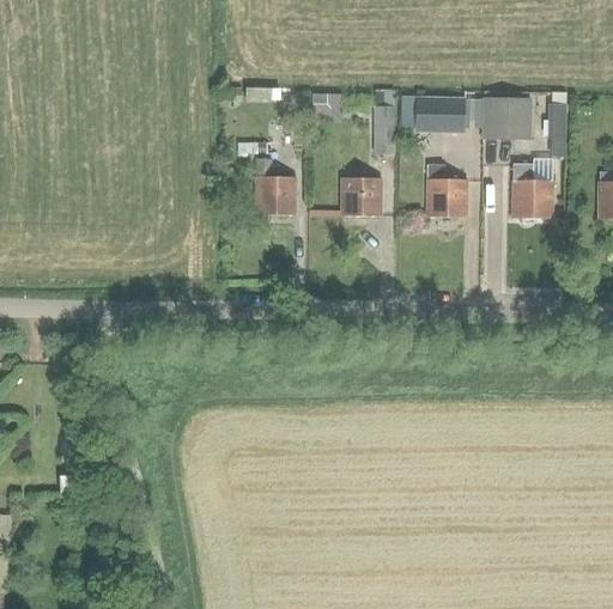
[(241,99),(241,85),(224,85),(224,99),(241,99)]
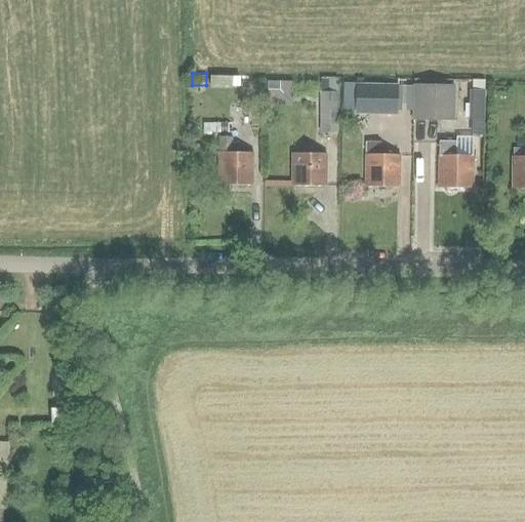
[(268,77),(268,86),(280,86),(280,77),(268,77)]
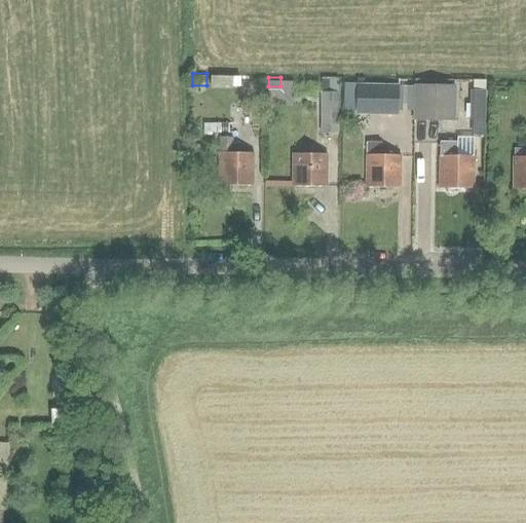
[(237,78),(210,78),(209,88),(237,88),(237,78)]
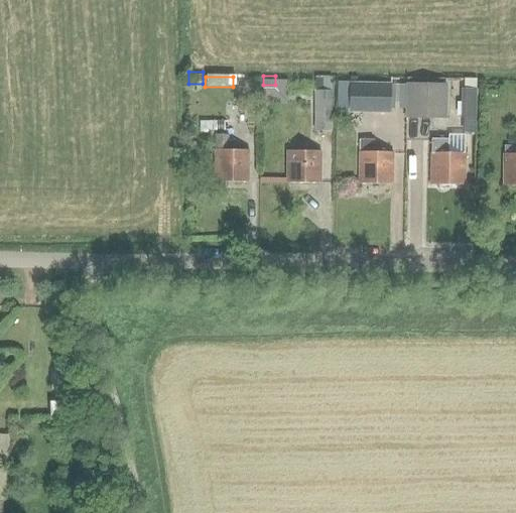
[(349,78),(349,107),(389,108),(390,79),(349,78)]
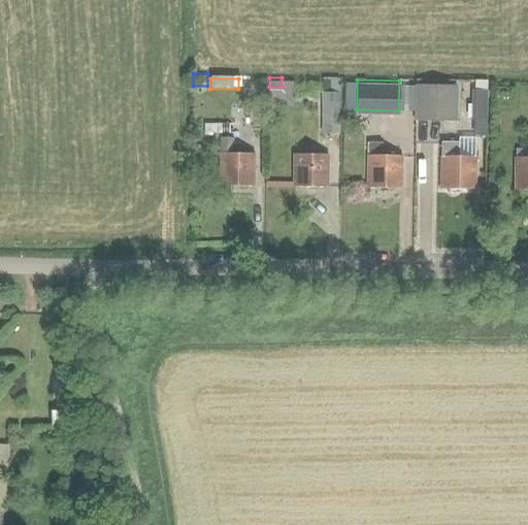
[(415,81),(415,117),(457,117),(457,81),(415,81)]
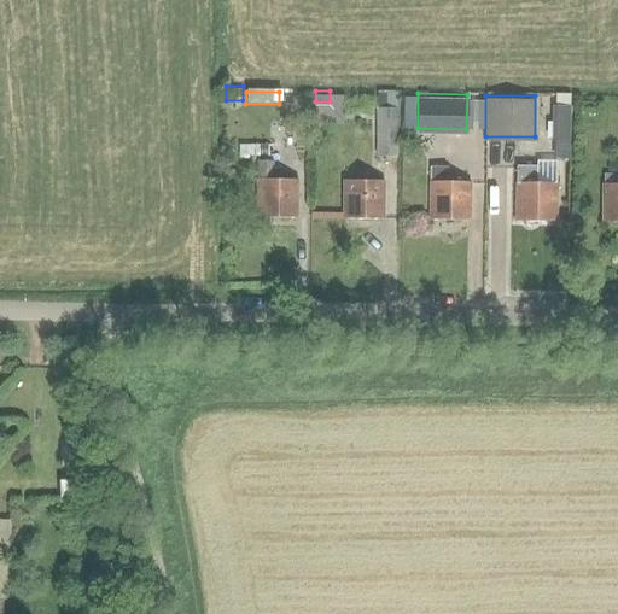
[(554,103),(553,120),(569,120),(570,103),(554,103)]
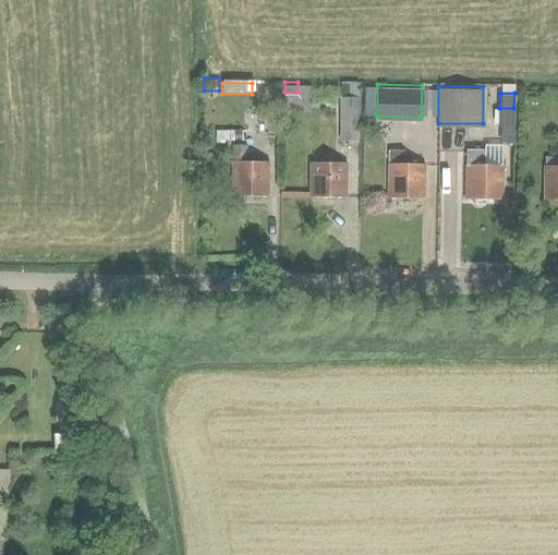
[(358,95),(339,95),(339,139),(358,137),(358,95)]
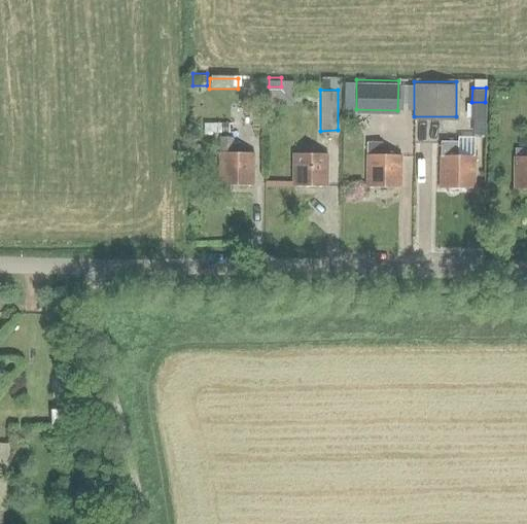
[(218,121),(218,131),(229,131),(229,121),(218,121)]
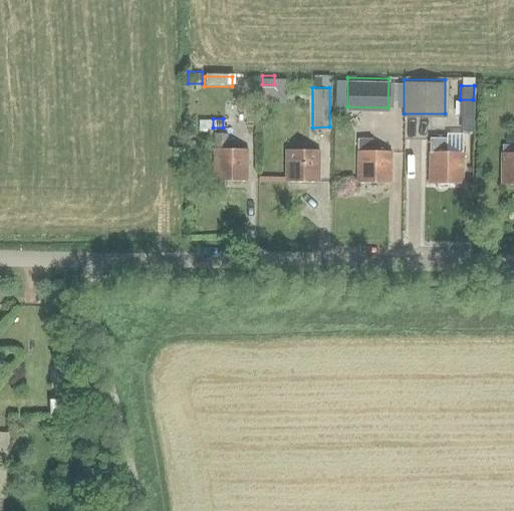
[(216,133),(215,146),(214,178),(247,179),(248,147),(228,147),(229,134),(216,133)]
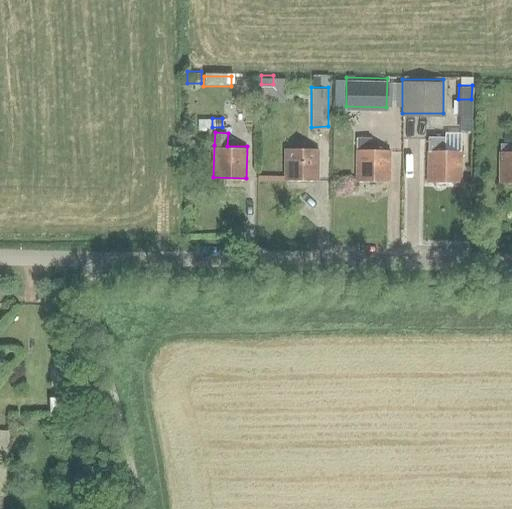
[(369,136),(357,136),(355,180),(389,182),(390,150),(369,149),(369,136)]
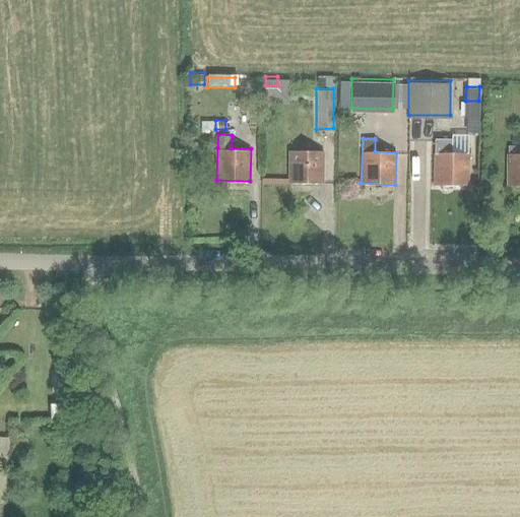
[(435,140),(435,152),(434,185),(467,186),(468,153),(450,152),(450,140),(435,140)]
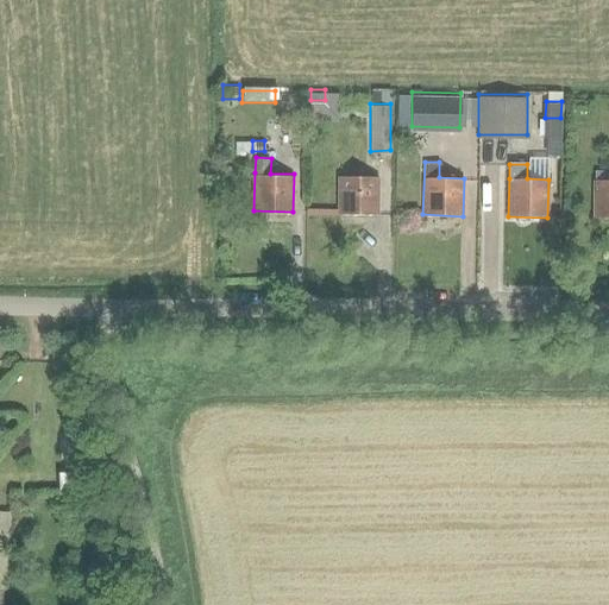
[(608,169),(595,169),(594,218),(608,218),(608,169)]
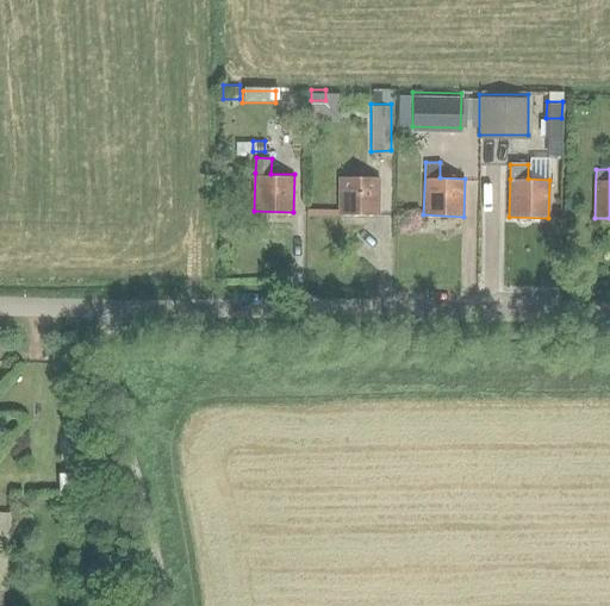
[(340,176),(338,213),(379,216),(380,177),(355,176),(340,176)]
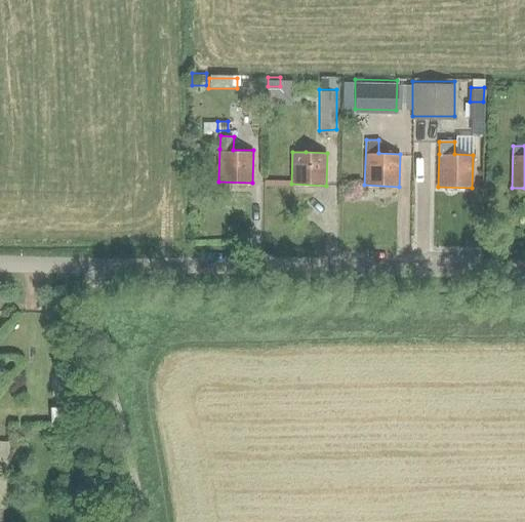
[(86,417),(86,403),(61,402),(61,417),(86,417)]
